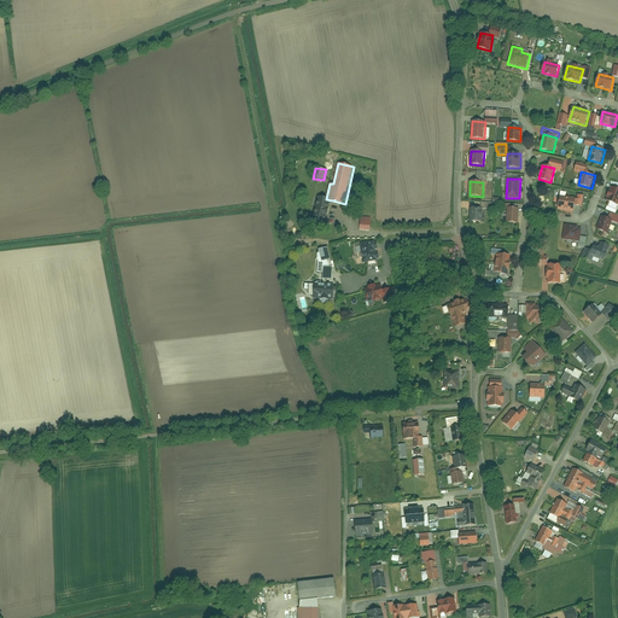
[(613,190),(612,190),(606,202),(608,203),(606,208),(617,213),(617,209),(617,204),(617,205),(617,202),(617,188),(614,187),(613,190)]
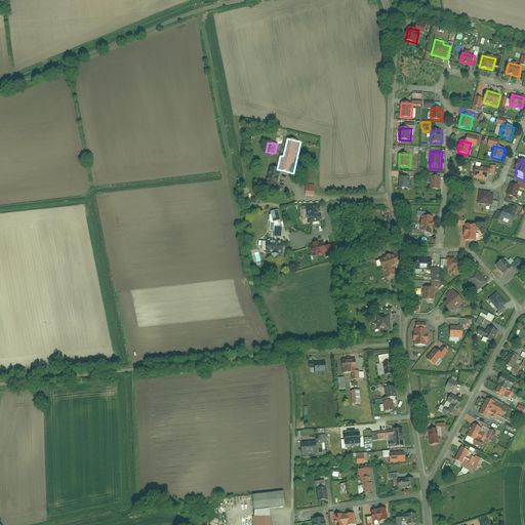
[(489,168),(476,166),(474,177),(488,180),(489,168)]
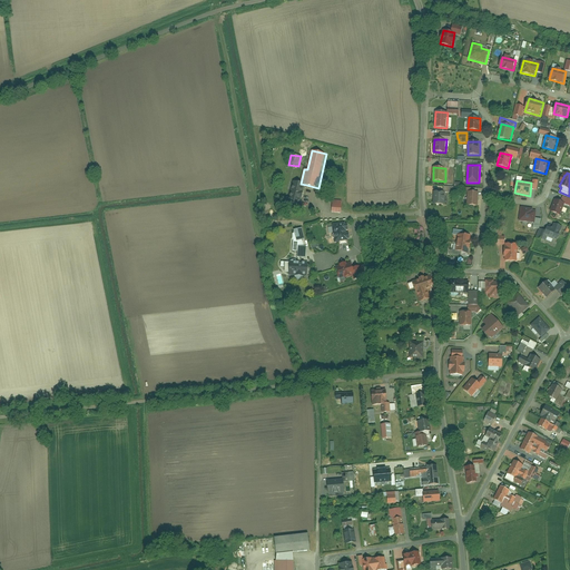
[(301,184),(293,182),(287,204),(301,207),(306,185),(301,184)]
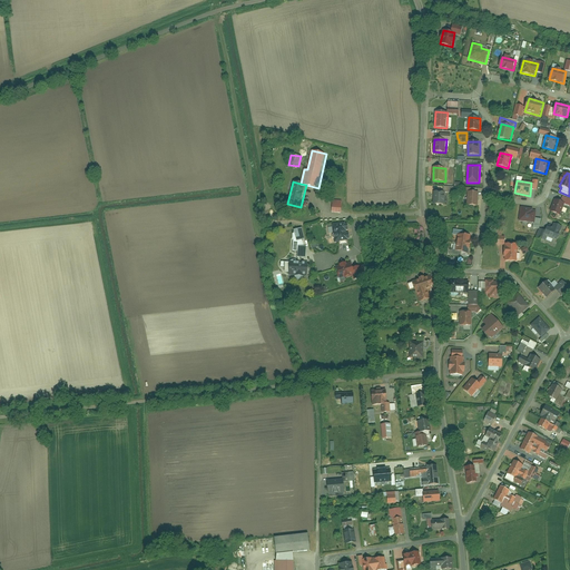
[(445,193),(434,192),(433,204),(445,205),(445,193)]
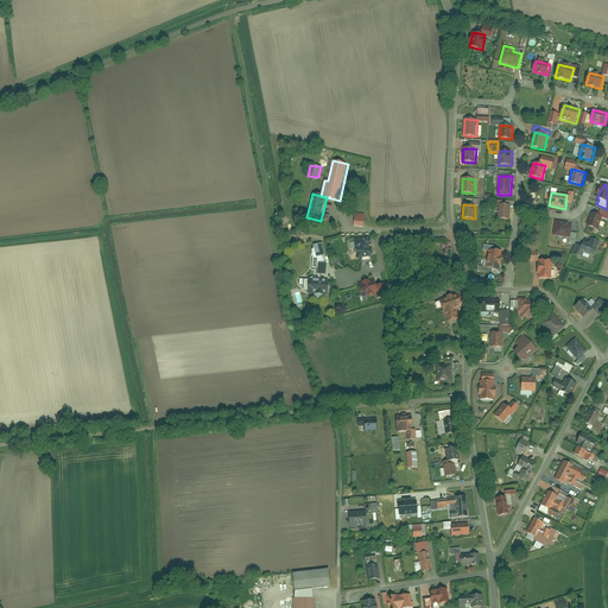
[(511,206),(500,204),(499,219),(511,220),(511,206)]
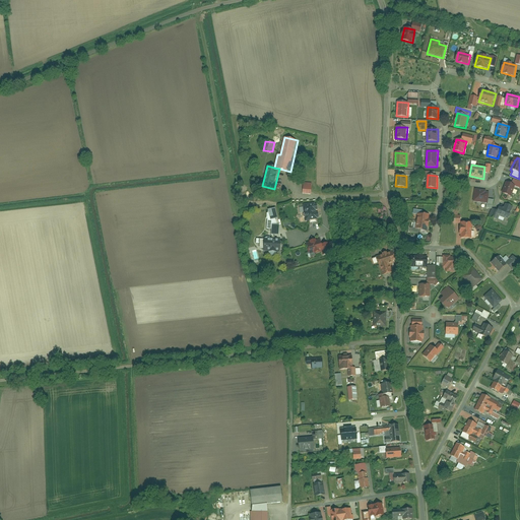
[(516,186),(507,182),(503,193),(512,196),(516,186)]
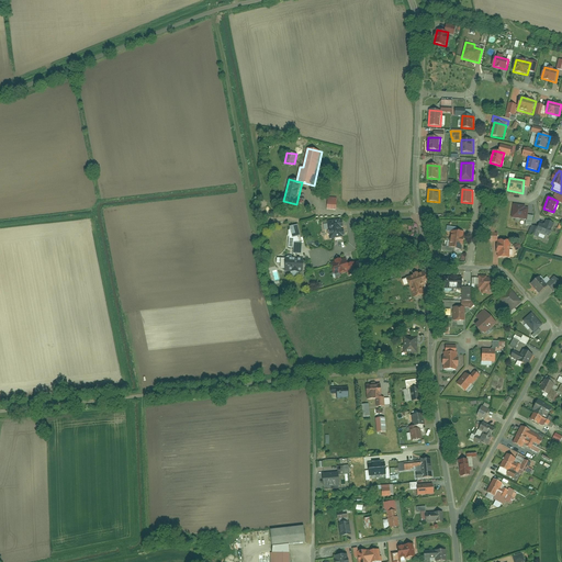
[(336,211),(337,199),(327,198),(326,210),(336,211)]
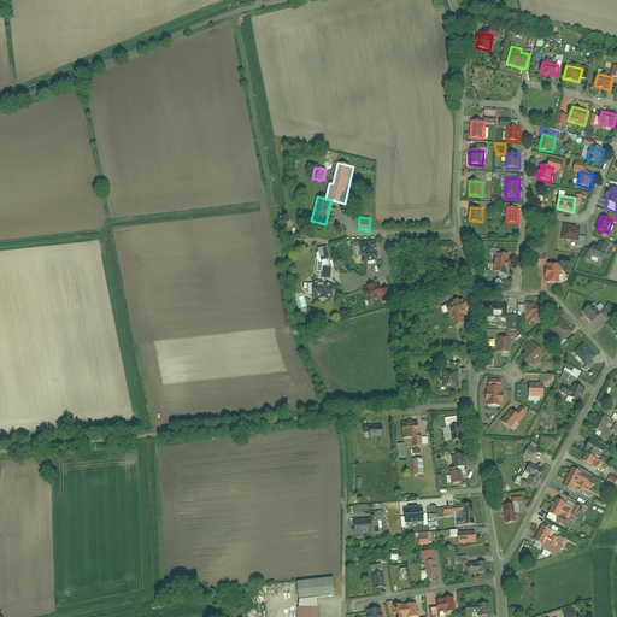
[(577,227),(564,224),(562,239),(580,242),(581,229),(577,228),(577,227)]
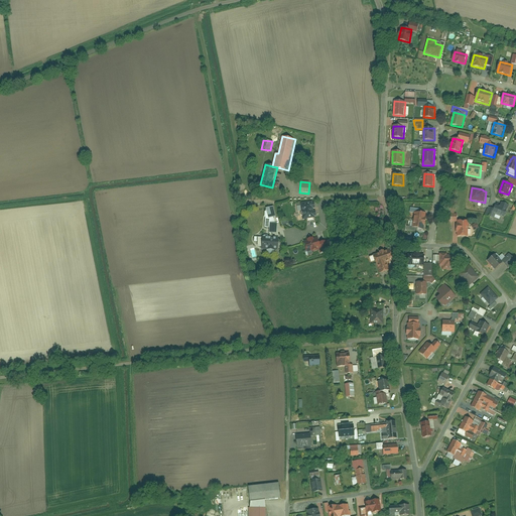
[(314,202),(301,204),(303,220),(316,218),(314,202)]
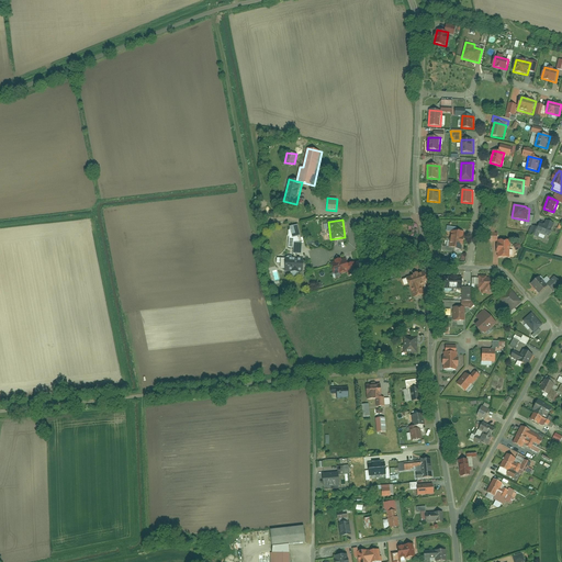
[(546,225),(540,223),(537,232),(550,237),(554,224),(547,221),(546,225)]
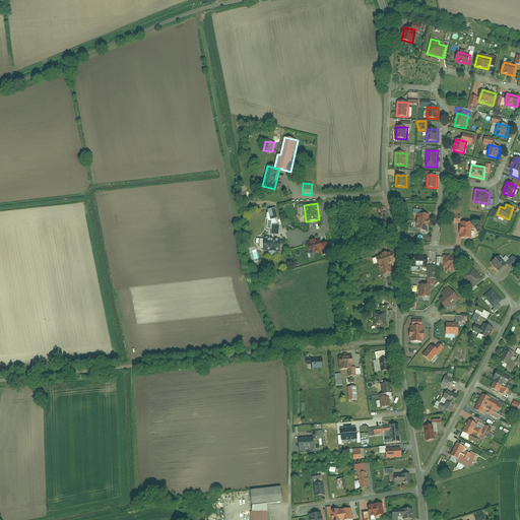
[(270,236),(276,236),(277,210),(266,209),(265,231),(270,231),(270,236)]
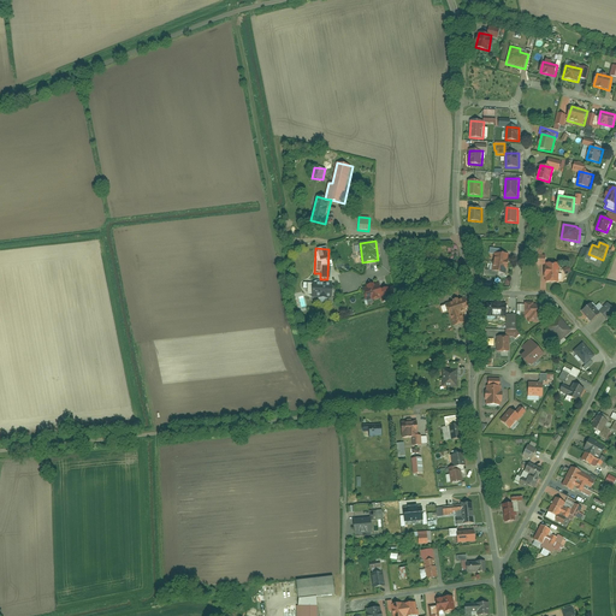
[(544,256),(537,256),(538,248),(532,248),(532,265),(544,266),(544,256)]
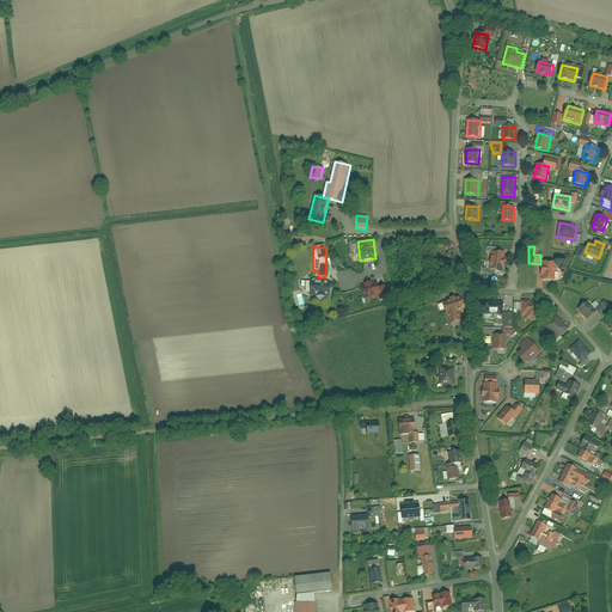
[(507,254),(493,251),(489,270),(505,271),(507,254)]
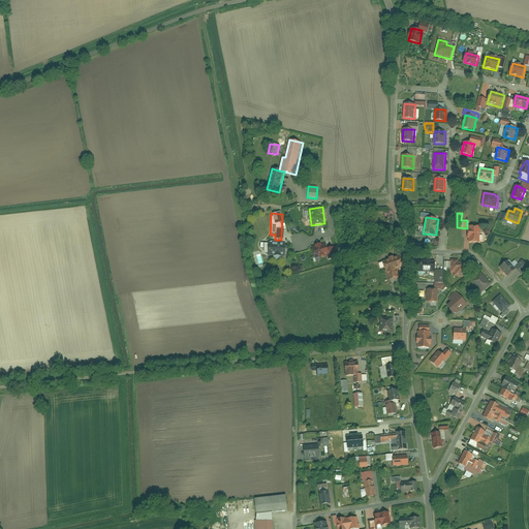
[(480,226),(469,226),(469,230),(468,230),(468,239),(469,239),(469,243),(480,243),(480,226)]
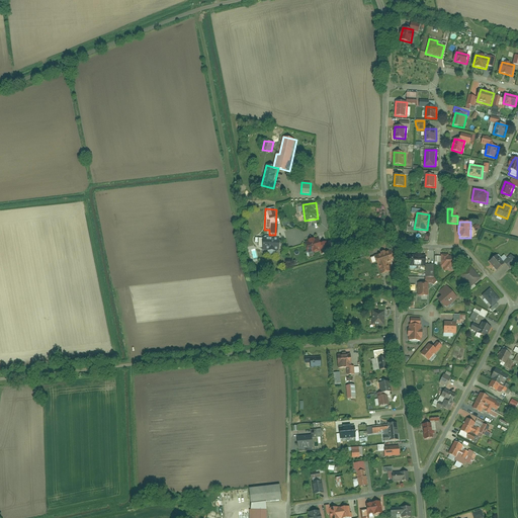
[(280,239),(264,238),(263,250),(280,251),(280,239)]
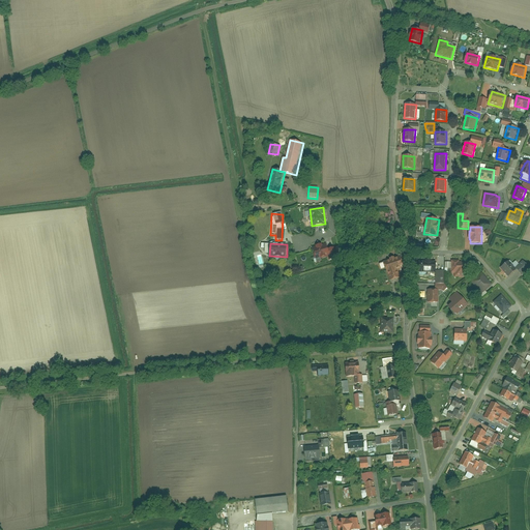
[(327,243),(313,248),(317,260),(330,256),(327,243)]
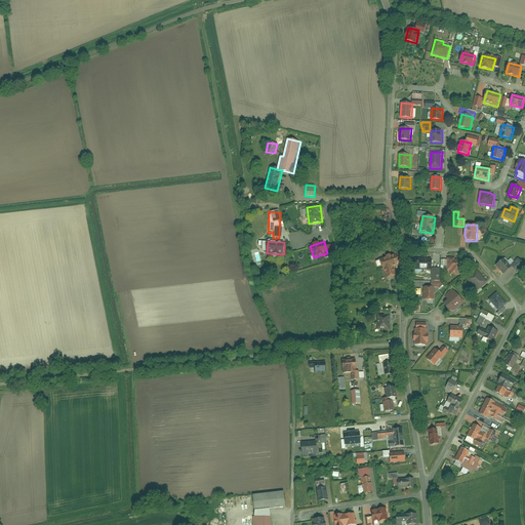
[(370,245),(375,251),(381,246),(376,241),(370,245)]
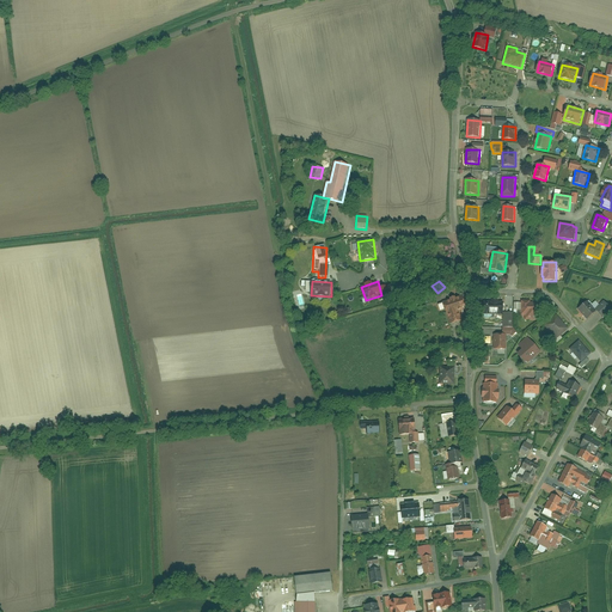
[(442,303),(451,324),(464,320),(460,311),(467,307),(464,295),(442,303)]
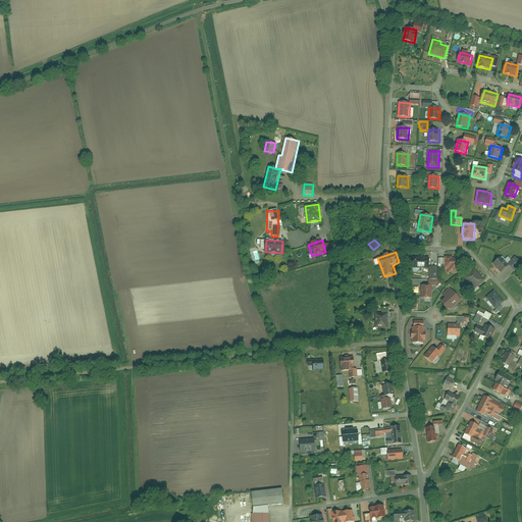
[(453,257),(445,256),(445,269),(449,269),(449,273),(459,273),(459,258),(453,258),(453,257)]
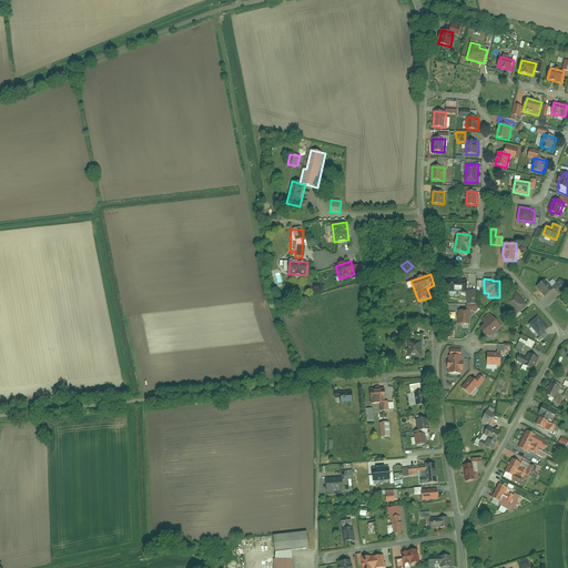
[(468,280),(449,280),(449,292),(468,293),(468,280)]
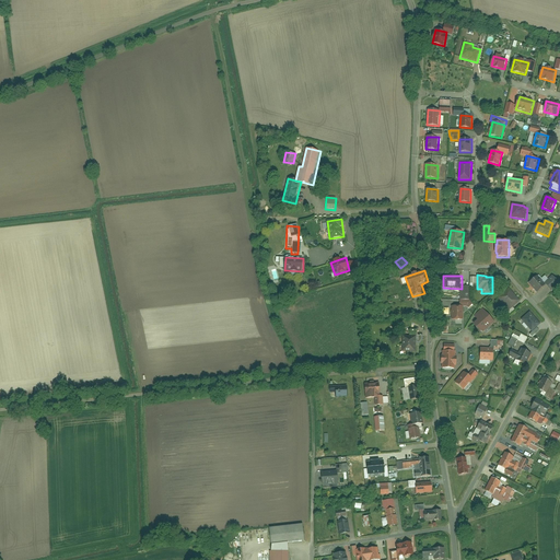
[(547,284),(538,276),(529,283),(538,293),(547,284)]
